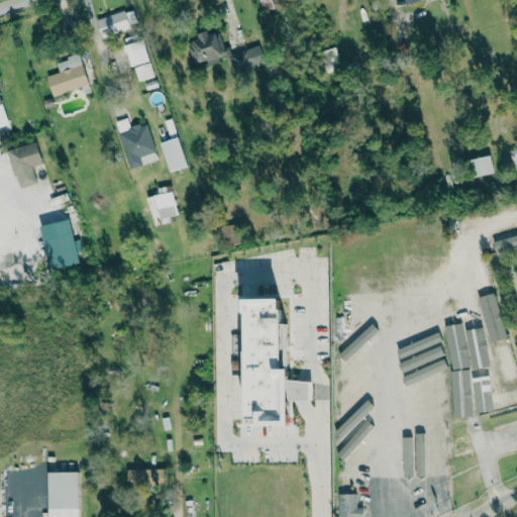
[(274,8),(271,0),(259,0),(262,11),(274,8)]
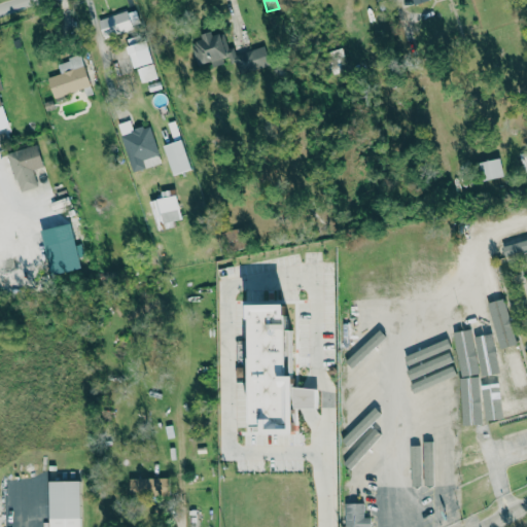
[(136,9),(98,18),(102,37),(140,29),(136,9)]
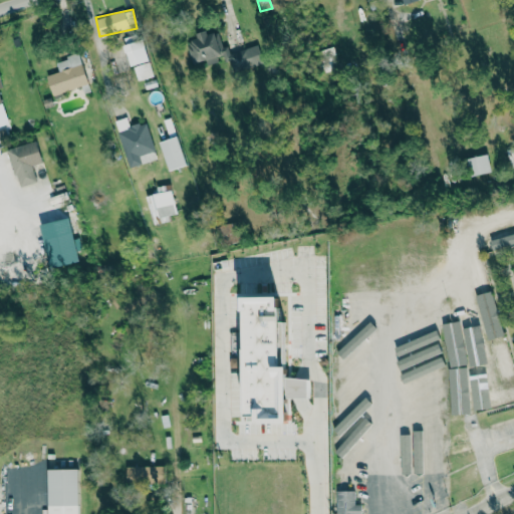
[(207,64),(218,61),(216,54),(223,52),(217,31),(207,33),(207,31),(186,37),(193,62),(205,59),(207,64)]
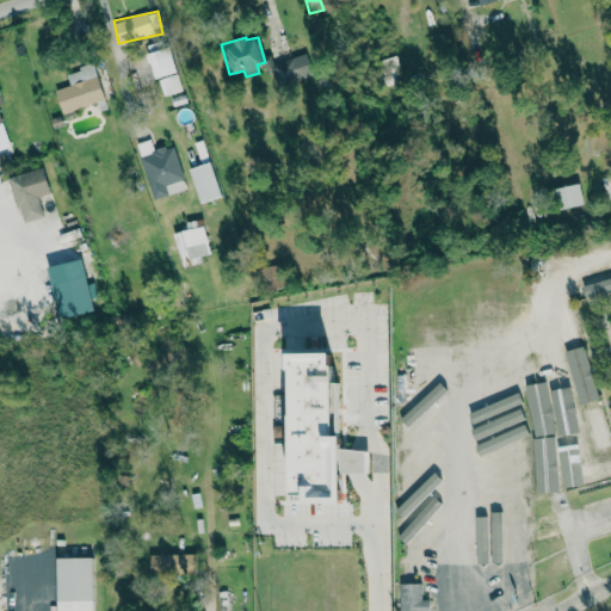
[(170,47),(146,53),(153,79),(158,76),(162,96),(181,91),(170,47)]
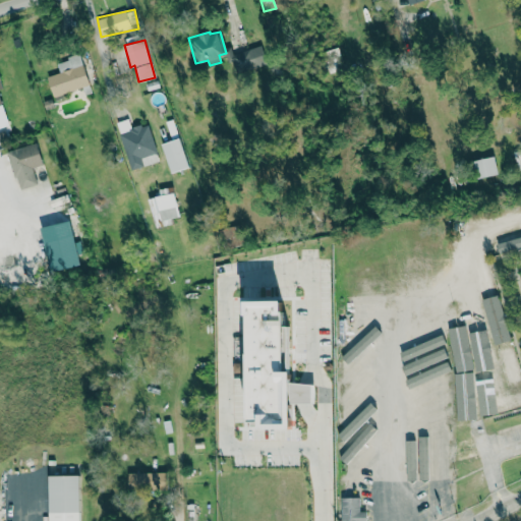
[(267,64),(262,46),(231,54),(230,52),(225,54),(228,64),(235,62),(238,72),(267,64)]
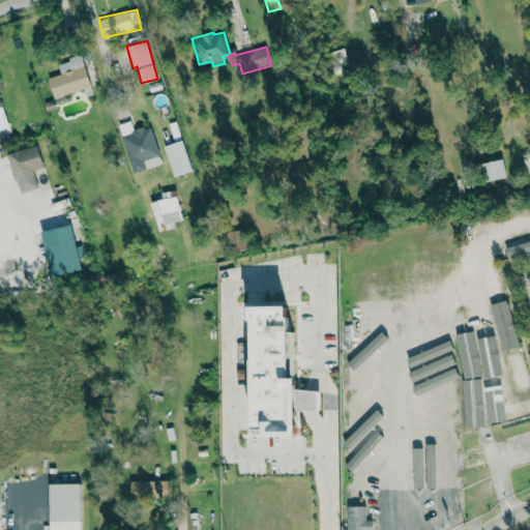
[(89,87),(81,56),(57,62),(60,74),(48,77),(53,97),(89,87)]
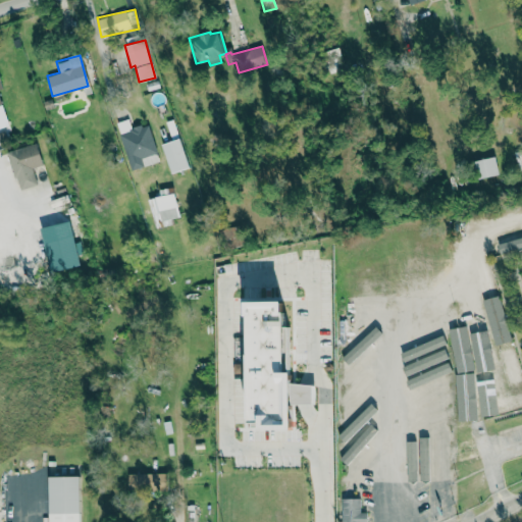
[(131,170),(159,161),(148,122),(131,127),(127,118),(116,122),(131,170)]
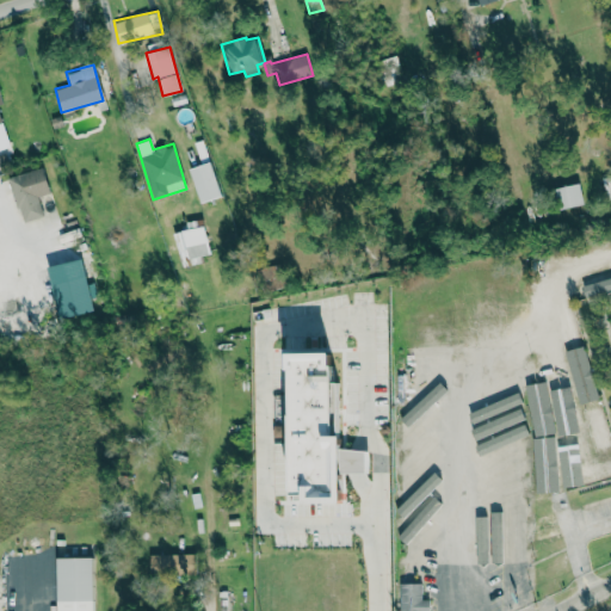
[(201,203),(221,196),(209,161),(189,168),(201,203)]
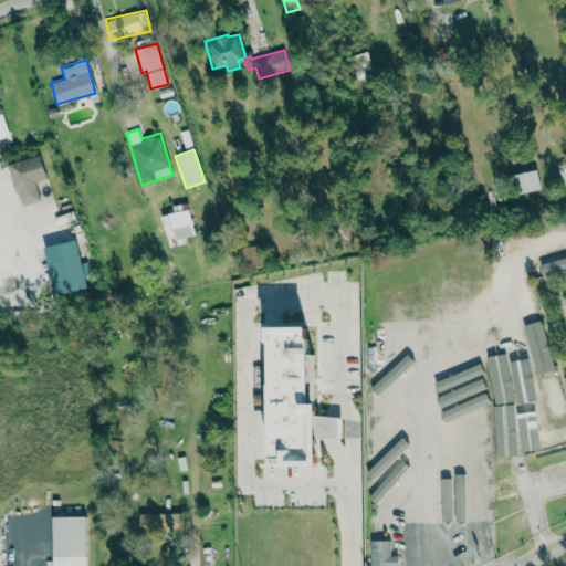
[(45,178),(39,155),(8,164),(19,206),(40,200),(34,181),(45,178)]
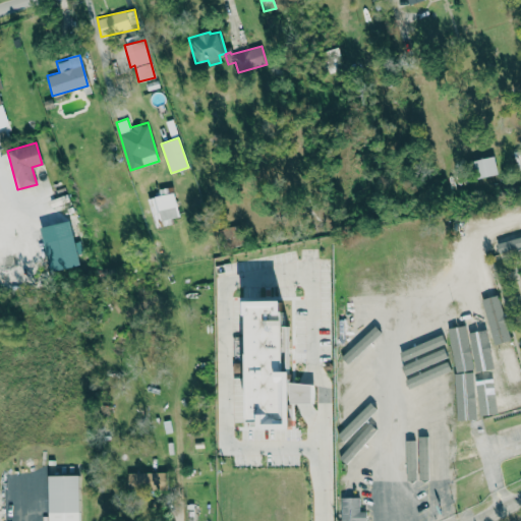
[(477,178),(498,174),(495,156),(474,160),(477,178)]
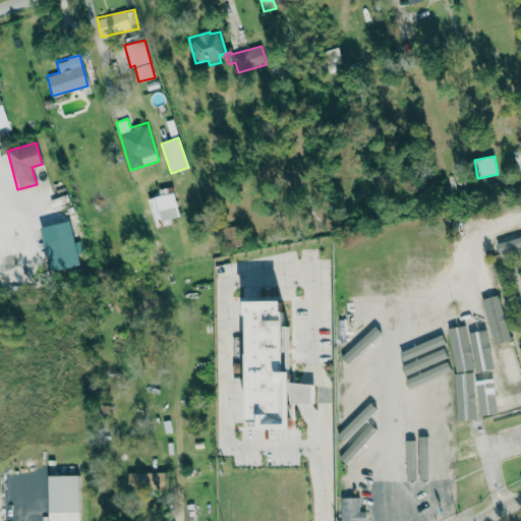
[(149,197),(153,227),(171,225),(170,218),(177,216),(173,186),(155,189),(156,196),(149,197)]
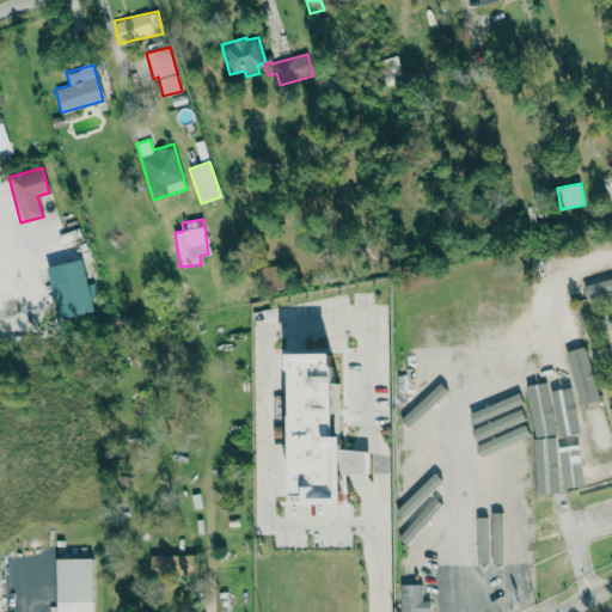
[(57,318),(95,311),(85,258),(48,265),(57,318)]
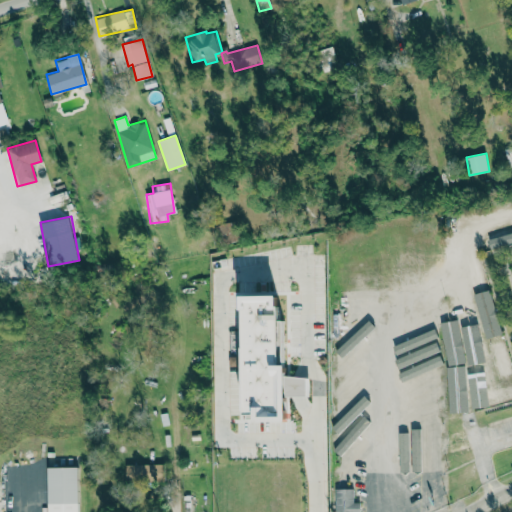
[(239,240),(233,220),(215,226),(221,245),(239,240)]
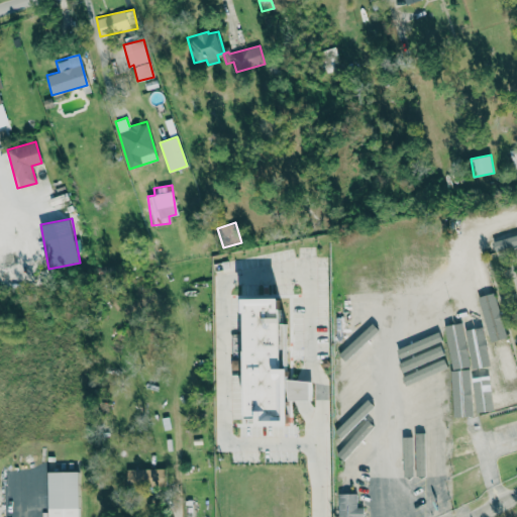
[(516,244),(516,227),(489,235),(493,251),(516,244)]
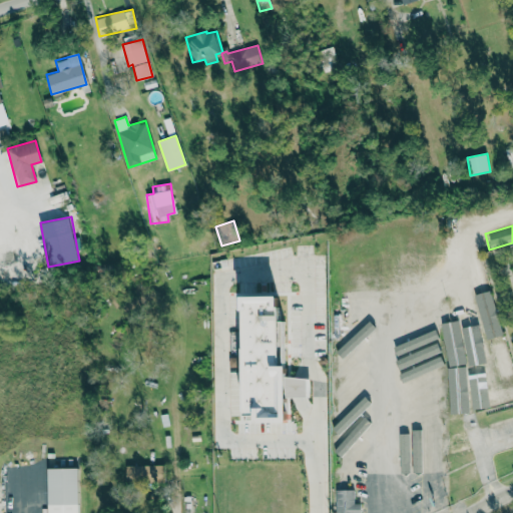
[(245,421),(290,420),(289,397),(307,396),(307,377),(286,378),(285,319),(279,319),(279,294),(242,295),(245,421)]
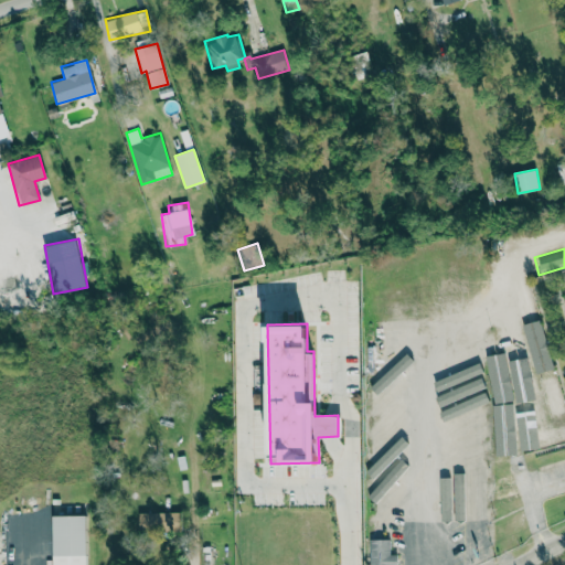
[(492,386),(503,386),(502,337),(491,337),(492,386)]
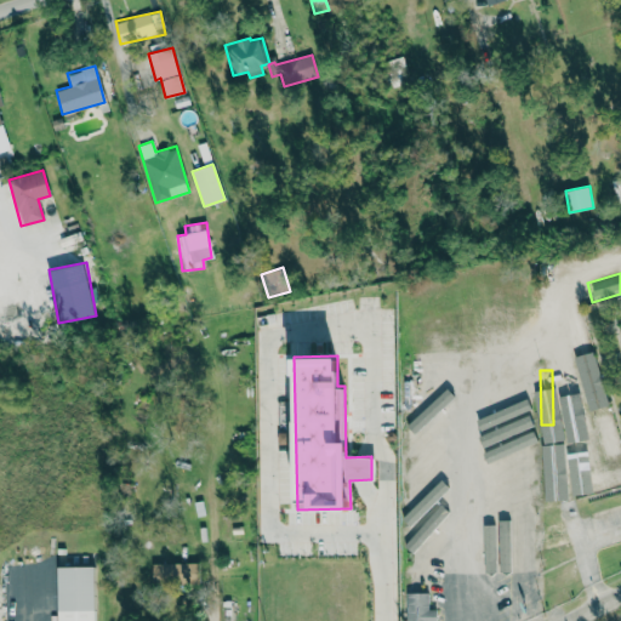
[(493,415),(536,381),(529,372),(485,406),(493,415)]
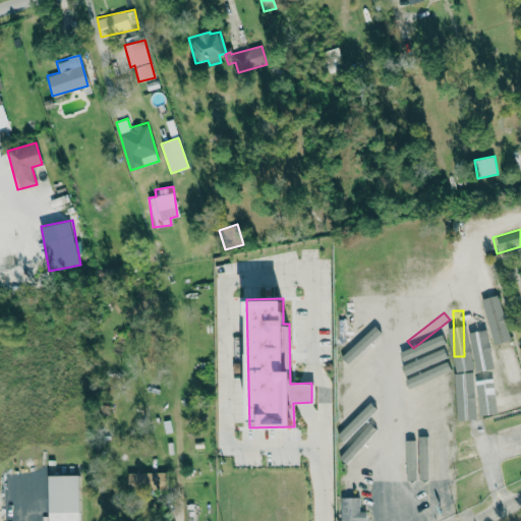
[(498,348),(505,386),(520,382),(515,345),(498,348)]
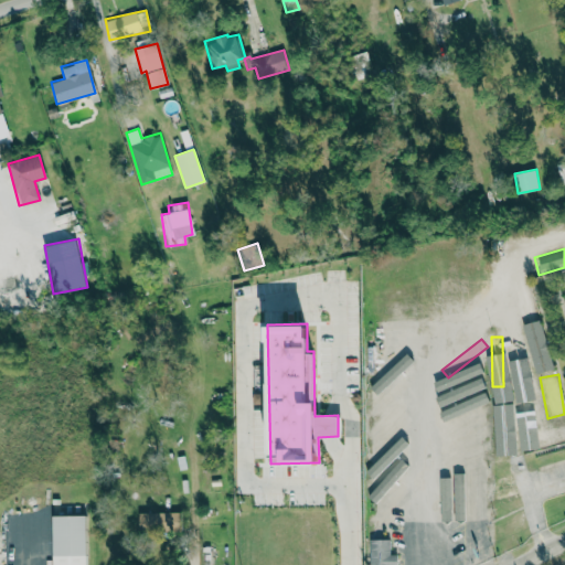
[(365,409),(373,417),(409,383),(402,375),(365,409)]
